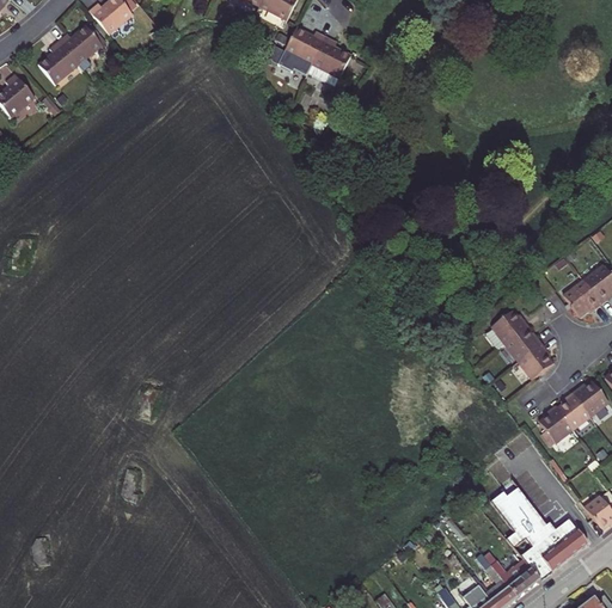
[(108,32),(132,13),(121,0),(110,0),(103,6),(98,1),(89,10),(108,32)]
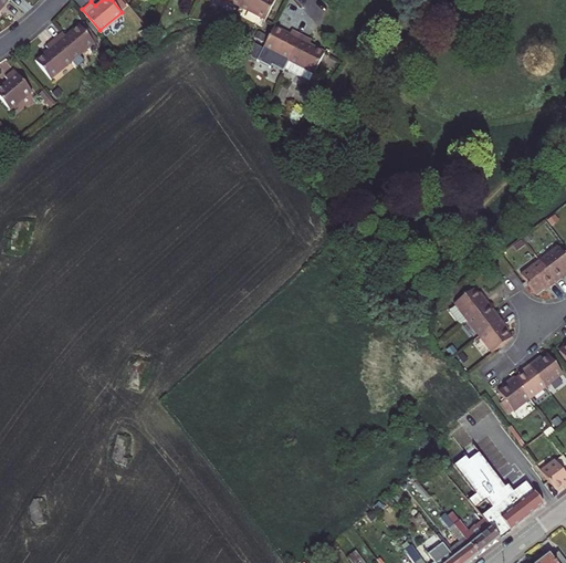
[(241,0),(240,3),(265,17),(274,0),(241,0)]
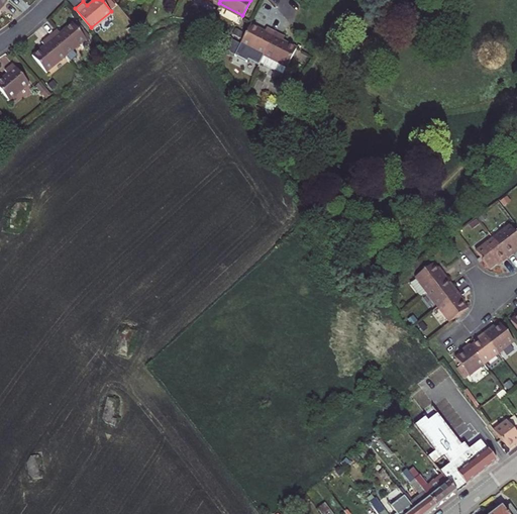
[(73,21),(61,31),(57,27),(49,33),(66,54),(89,34),(81,24),(78,27),(73,21)]
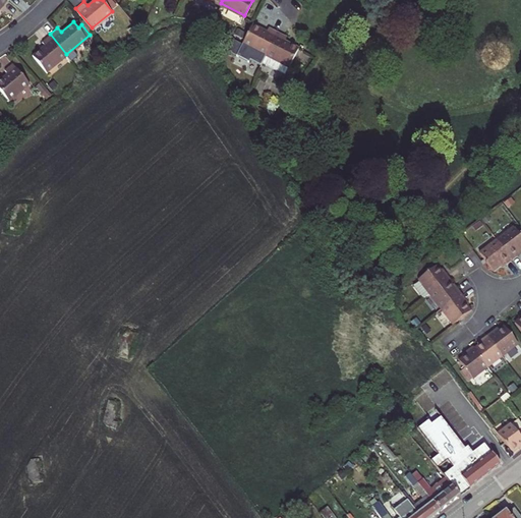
[(278,30),(269,25),(267,31),(252,23),(243,41),(266,53),(278,30)]
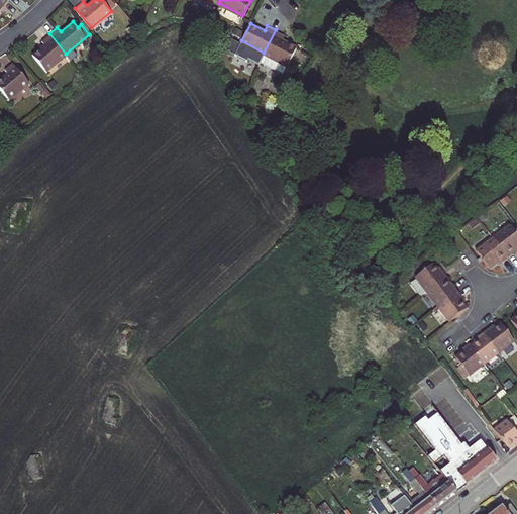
[(282,39),(285,34),(276,29),(264,53),(261,60),(283,72),(296,46),(282,39)]
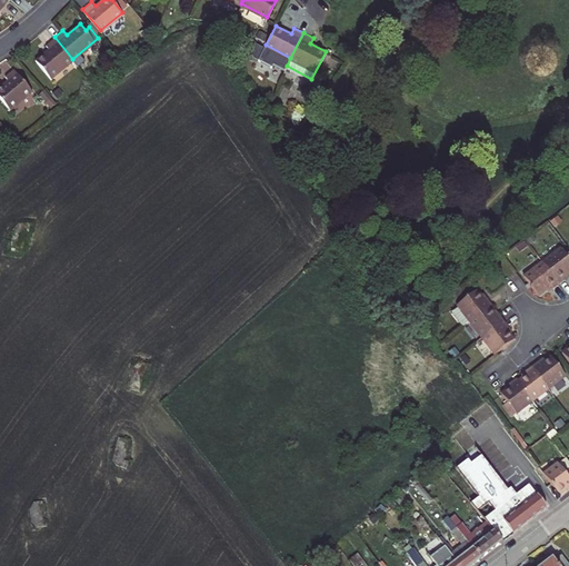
[(46,43),(50,49),(37,60),(50,77),(72,59),(55,37),(46,43)]
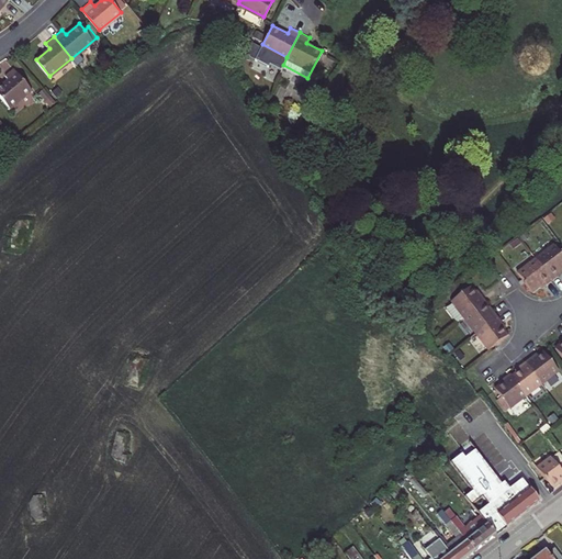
[(32,88),(14,67),(6,74),(10,78),(0,86),(0,94),(10,107),(32,88)]
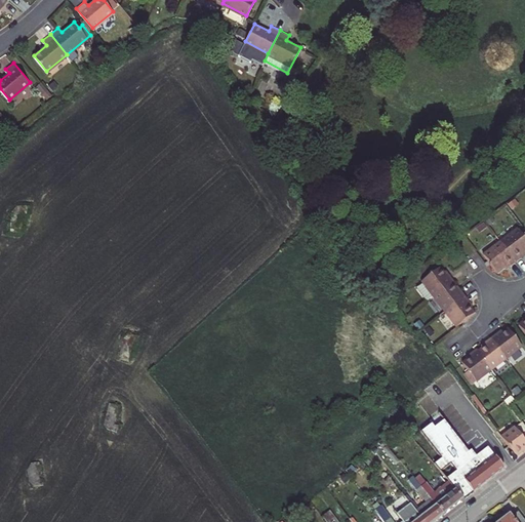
[(47,89),(41,81),(37,84),(43,92),(47,89)]
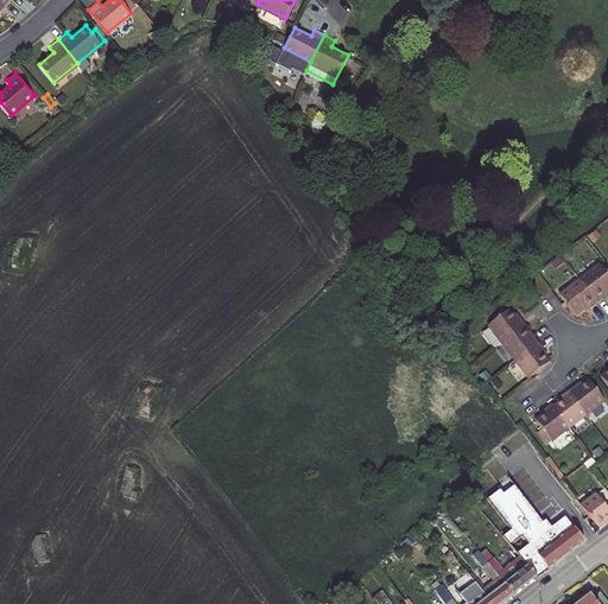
[(607,287),(607,272),(600,261),(580,278),(597,300),(606,294),(603,292),(607,288),(607,287)]
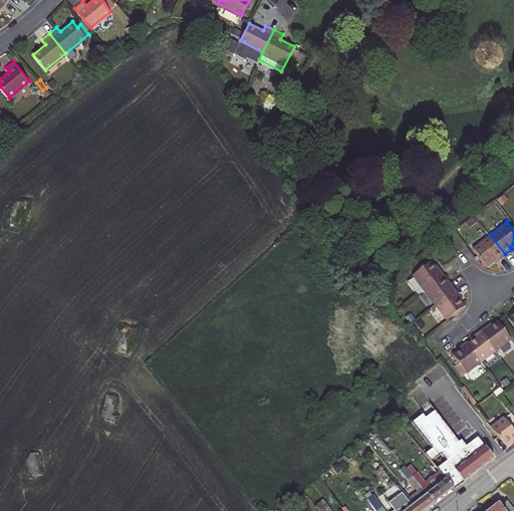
[(505,254),(490,235),(473,247),(486,265),(493,260),(496,257),(498,260),(505,254)]
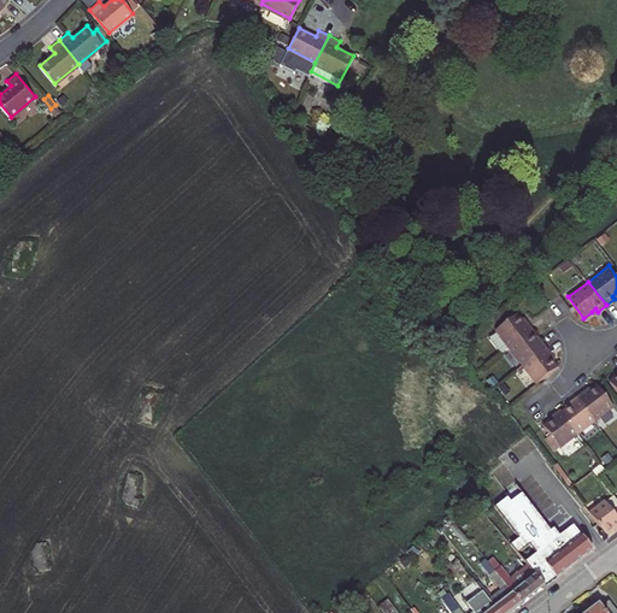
[(517,312),(495,328),(510,346),(530,330),(534,328),(527,319),(524,322),(521,318),(517,312)]
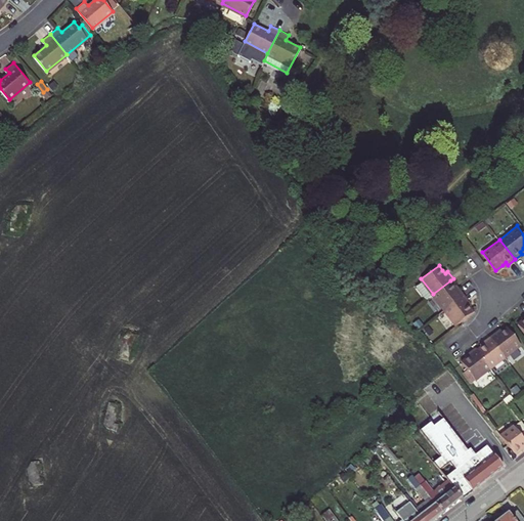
[(454,285),(450,280),(433,294),(444,308),(465,293),(459,286),(456,288),(454,285)]
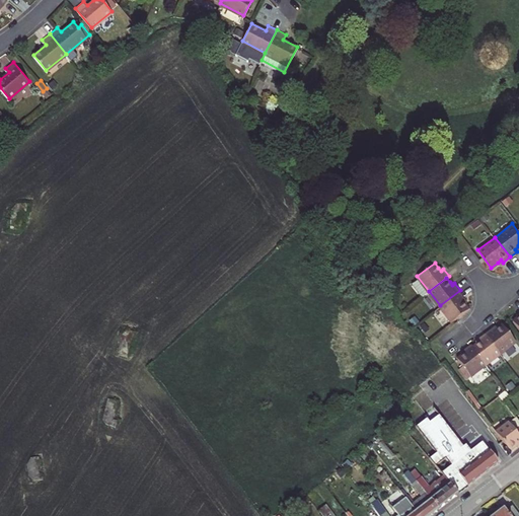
[(465,297),(460,290),(440,305),(451,321),(469,307),(465,302),(463,299),(465,297)]
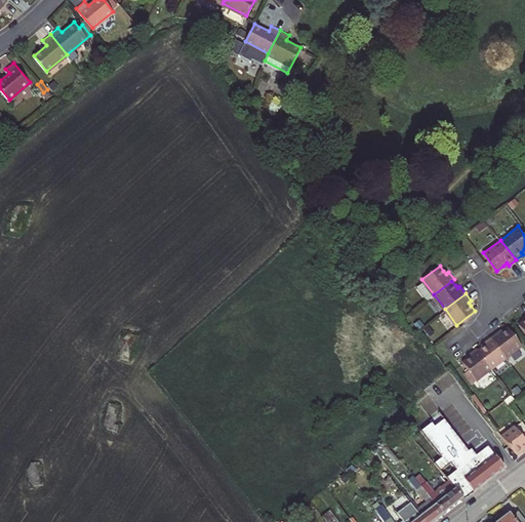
[(522,344),(509,326),(503,330),(499,332),(498,330),(491,335),(507,356),(522,344)]
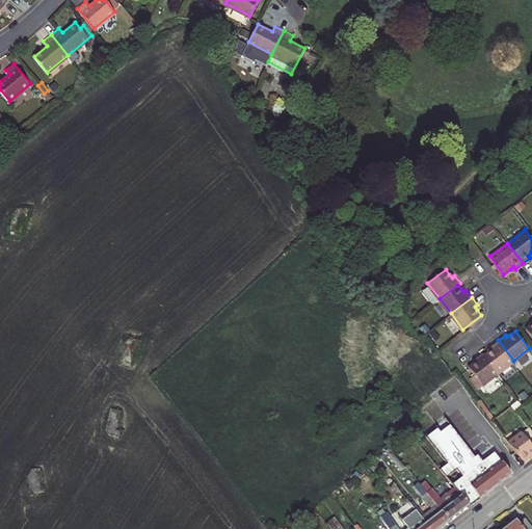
[(513,361),(498,340),(490,345),(491,348),(488,350),(484,354),(498,372),(513,361)]
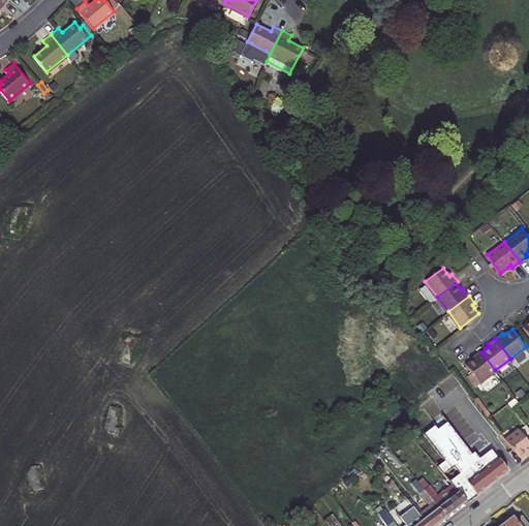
[(481,352),(479,349),(472,356),(474,358),(471,360),(466,364),(472,372),(479,381),(495,370),(481,352)]
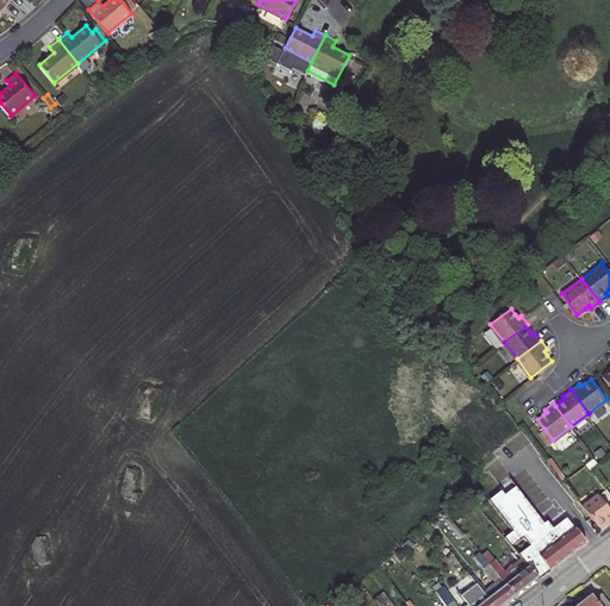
[(553,439),(545,429),(540,432),(549,444),(553,439)]
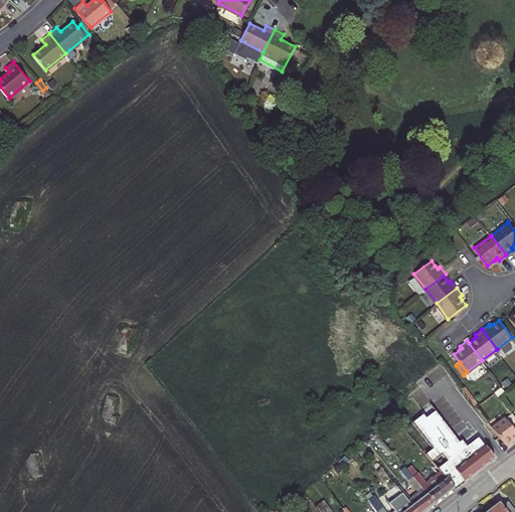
[(427,407),(450,393),(437,373),(414,387),(427,407)]
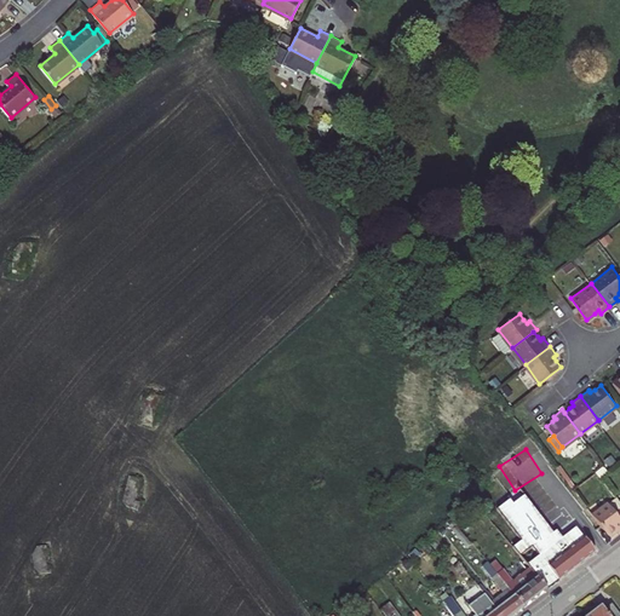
[(549,586),(596,550),(577,524),(562,535),(557,528),(554,530),(524,493),(512,501),(510,496),(498,505),(523,537),(514,545),(520,552),(533,542),(540,552),(529,560),(549,586)]
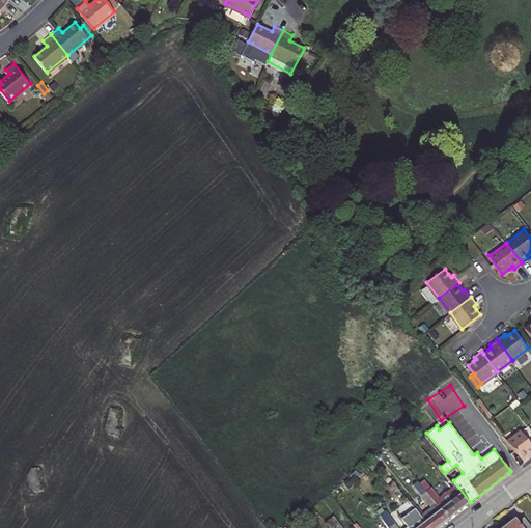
[(530,435),(528,438),(521,429),(507,439),(522,459),(530,452),(530,451),(530,435)]
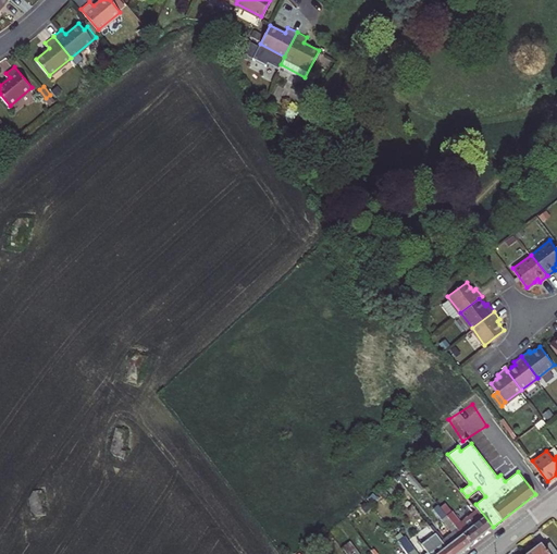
[(450,511),(443,501),(438,504),(447,514),(450,511)]
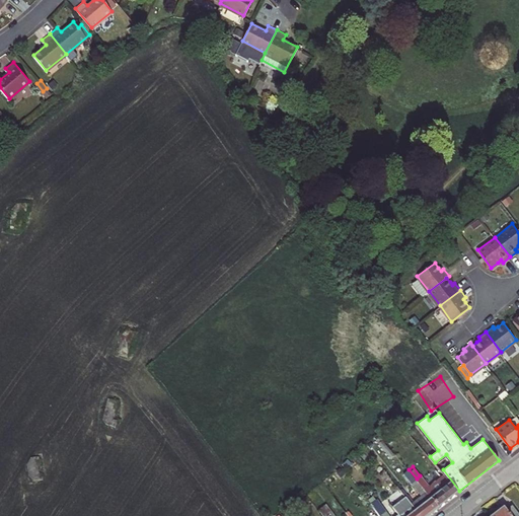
[(459,492),(444,473),(430,485),(421,474),(420,475),(417,478),(439,507),(459,492)]
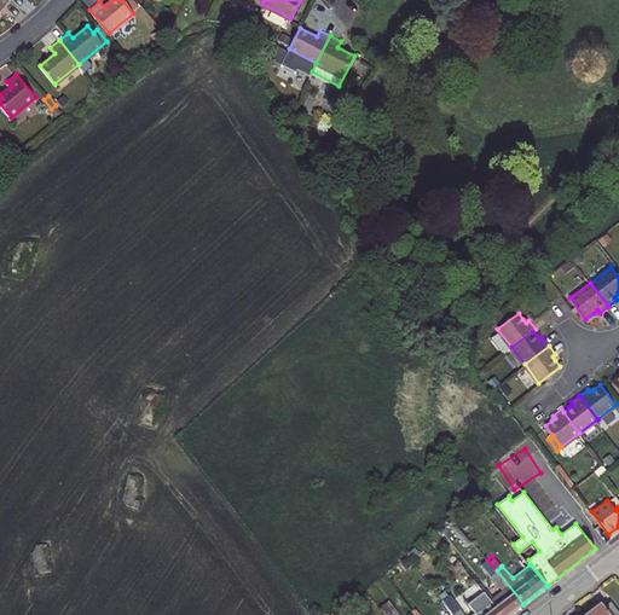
[(497,570),(492,575),(503,589),(493,597),(491,598),(503,614),(509,614),(524,604),(497,570)]
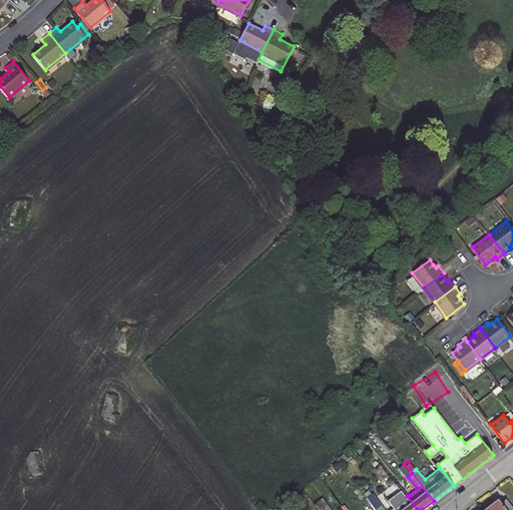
[(389,487),(406,509),(417,509),(407,496),(401,489),(396,482),(389,487)]
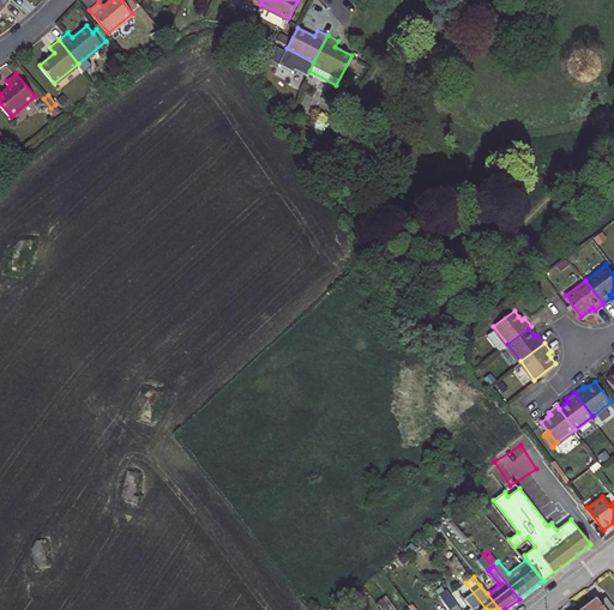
[(470,609),(486,609),(465,583),(464,585),(470,593),(465,597),(471,607),(469,608),(470,609)]
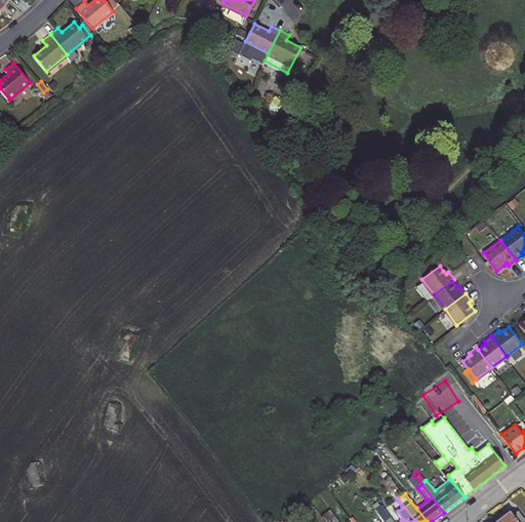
[(397,500),(392,504),(398,511),(402,508),(397,500)]
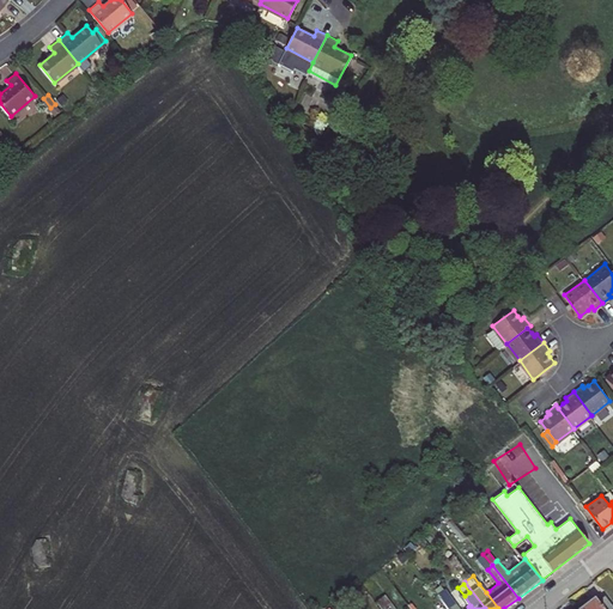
[(469,608),(468,607),(466,608),(461,608),(448,591),(445,594),(442,597),(450,608),(469,608)]
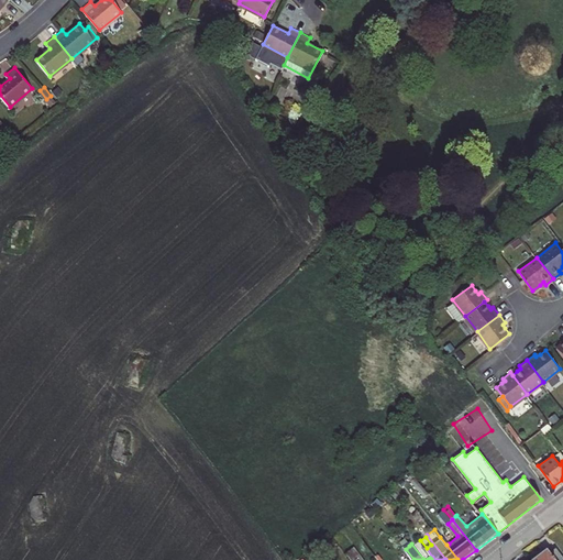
[(364,559),(353,546),(345,551),(351,559),(364,559)]
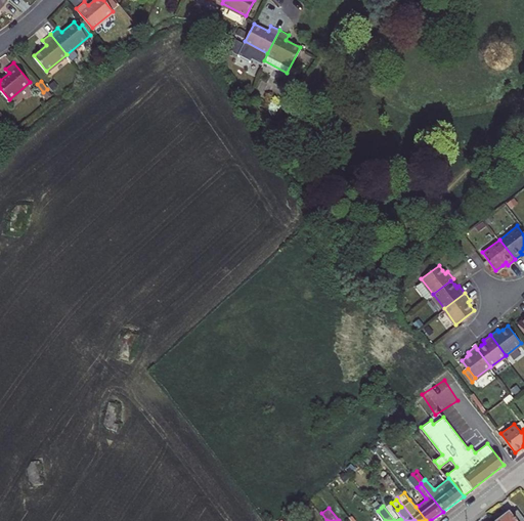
[(523,520),(523,516),(518,508),(512,513),(509,510),(494,520),(523,520)]
